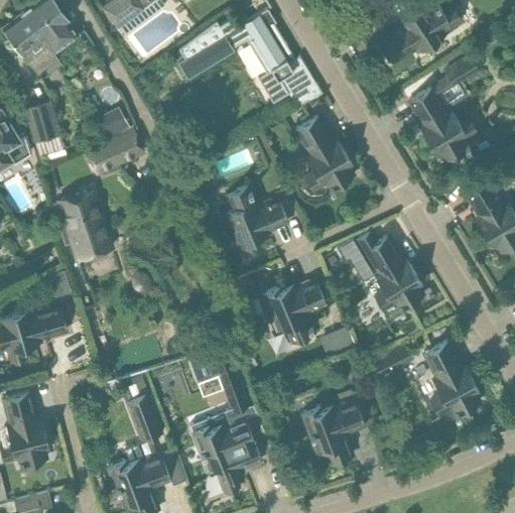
[(43,39),(53,53),(80,36),(70,22),(53,0),(40,0),(27,11),(46,37),(43,39)]
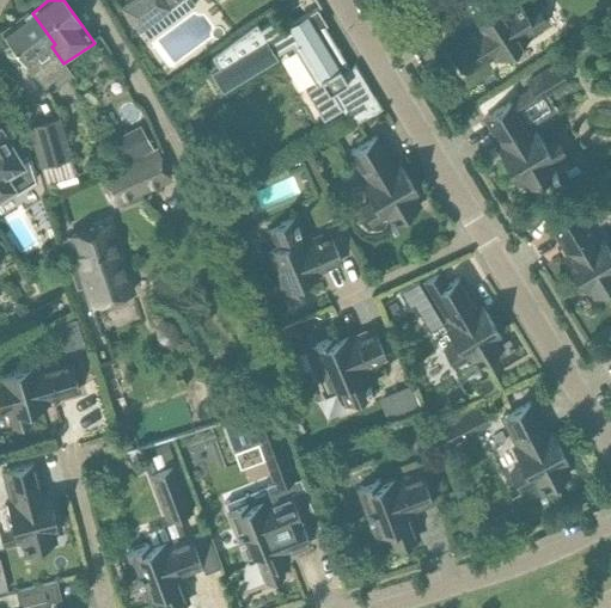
[(171,13),(169,11),(177,5),(178,6),(187,0),(138,0),(123,12),(140,35),(171,13)]
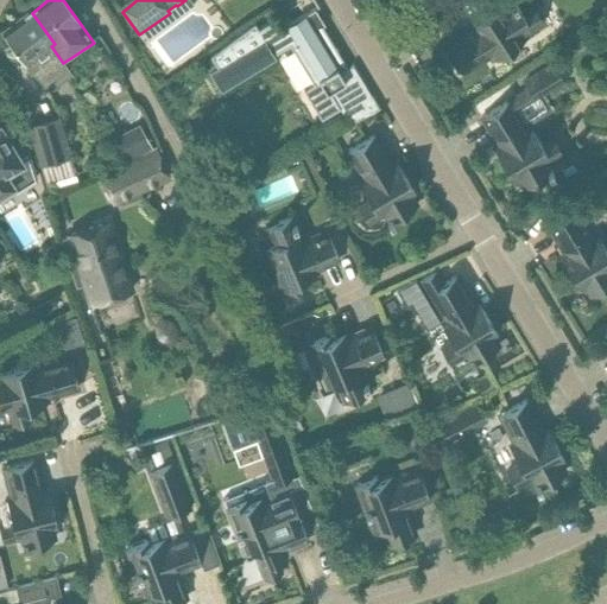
[(474,32),(446,51),(463,77),(491,58),(494,63),(518,48),(528,42),(524,37),(531,32),(532,33),(545,25),(535,8),(523,17),(518,8),(518,7),(529,0),(517,0),(505,8),(504,6),(478,24),(479,25),(472,29),(474,32)]
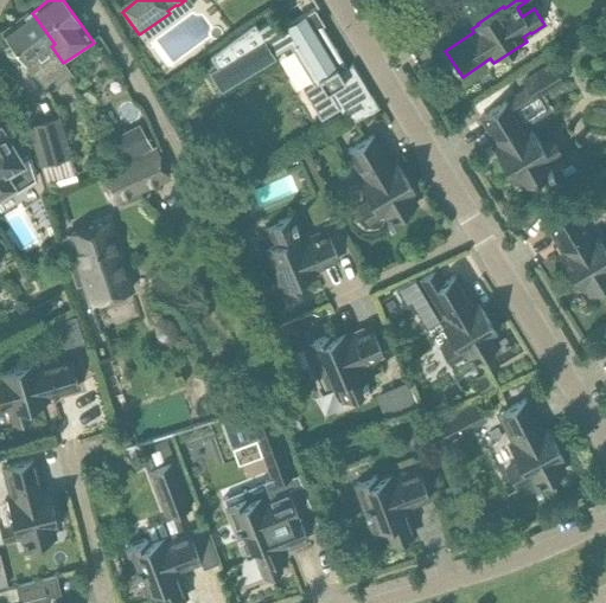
[(223,91),(276,58),(274,55),(292,44),(306,66),(316,83),(318,82),(326,95),(343,84),(338,77),(348,71),(339,58),(323,30),(325,29),(316,13),(316,12),(288,29),(280,15),(259,30),(256,25),(237,39),(212,57),(218,66),(211,71),(223,91)]
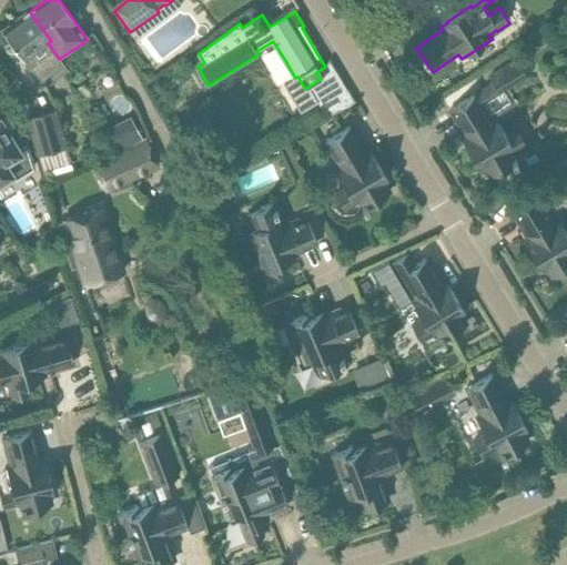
[(68,72),(59,59),(48,43),(51,41),(30,12),(3,31),(17,49),(26,62),(43,84),(42,84),(46,89),(48,87),(68,72)]
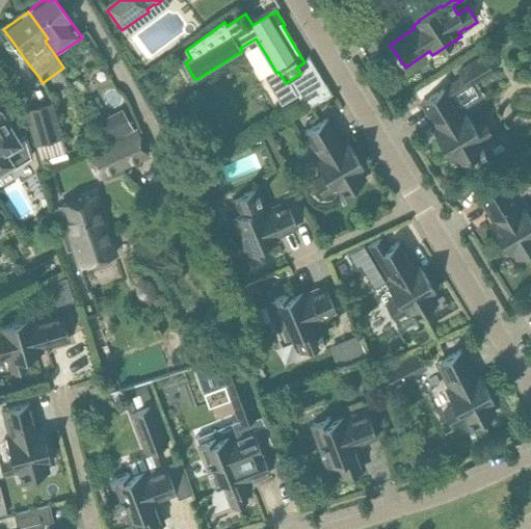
[(515,30),(494,44),(499,51),(521,38),(515,30)]
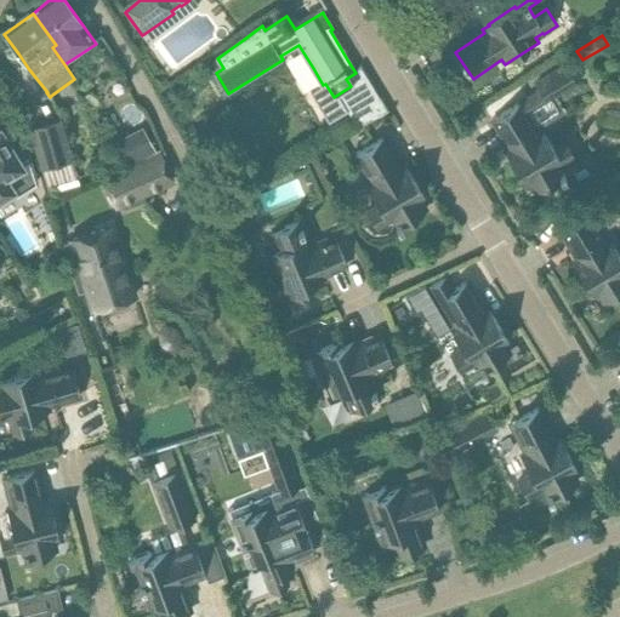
[(525,115),(576,85),(567,69),(536,86),(541,95),(521,107),(493,124),(511,153),(507,154),(511,161),(510,163),(527,190),(532,187),(536,195),(558,183),(561,181),(561,182),(566,178),(563,175),(562,176),(558,170),(562,167),(563,169),(576,160),(567,143),(553,150),(542,132),(538,136),(525,115)]
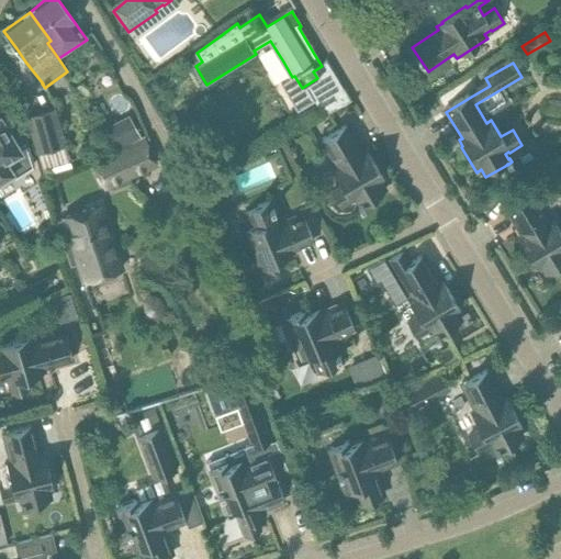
[(73,169),(66,148),(56,112),(29,120),(47,186),(55,183),(53,176),(73,169)]
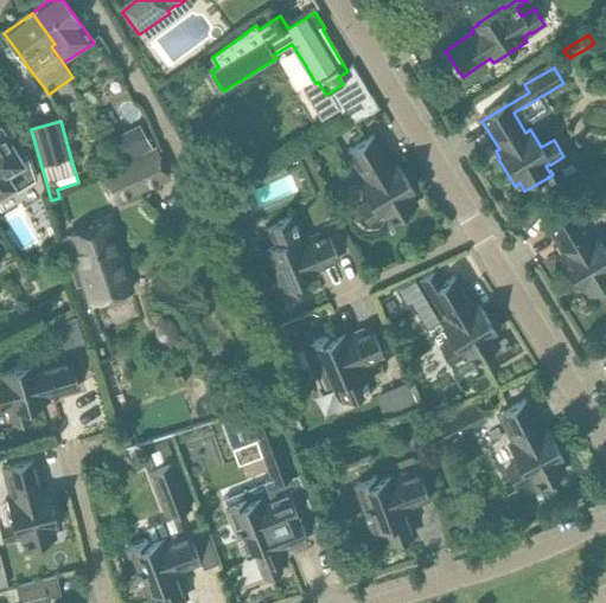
[(38,180),(30,153),(19,159),(0,128),(0,127),(0,196),(13,188),(17,193),(38,180)]
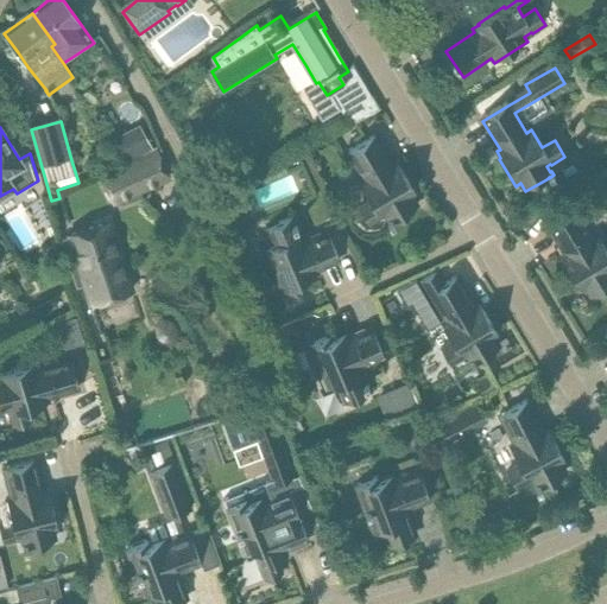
[(131,137),(117,144),(127,166),(152,152),(145,138),(134,142),(131,137)]
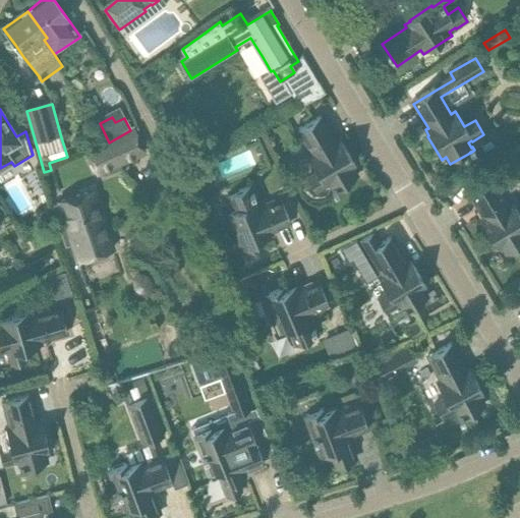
[(307,180),(316,194),(328,188),(327,187),(330,185),(333,190),(332,191),(334,194),(358,179),(353,172),(357,169),(344,147),(342,147),(339,141),(336,142),(322,118),(298,132),(312,157),(308,159),(318,174),(307,180)]
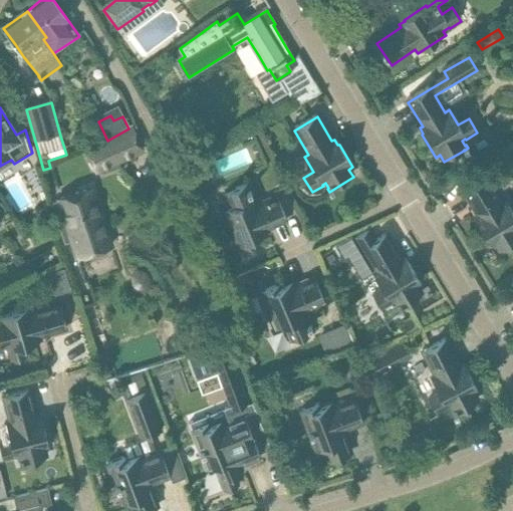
[(96,177),(146,156),(134,129),(84,151),(96,177)]
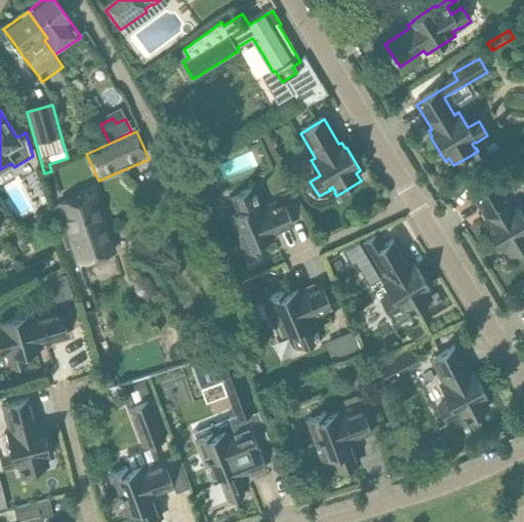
[(190,177),(178,183),(183,190),(194,186),(190,177)]
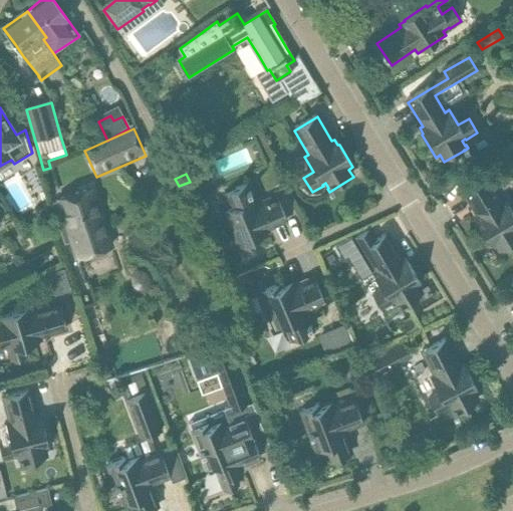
[(500,253),(512,246),(512,214),(505,201),(501,204),(487,180),(481,183),(464,193),(479,218),(476,219),(479,225),(478,226),(492,248),(496,246),(500,253)]
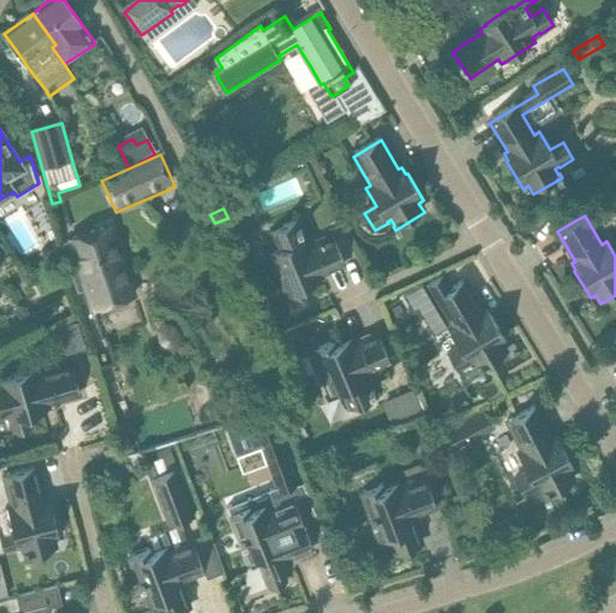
[(345,267),(335,245),(333,239),(309,248),(298,223),(283,229),(270,234),(275,243),(279,253),(270,257),(280,278),(289,301),(291,304),(312,294),(311,290),(310,288),(323,282),(321,277),(345,267)]
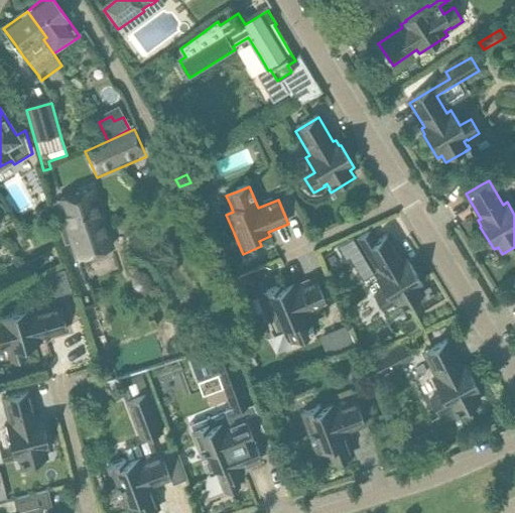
[(66,247),(73,244),(79,262),(116,251),(97,189),(59,202),(59,204),(52,206),(66,247)]
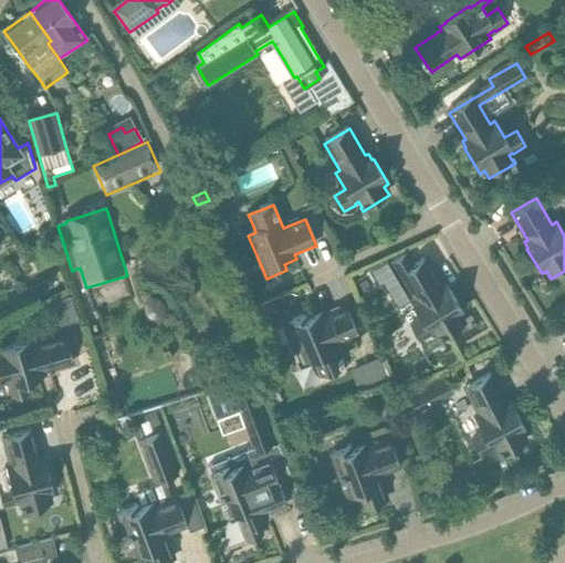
[(386,263),(369,272),(374,280),(373,281),(379,291),(384,289),(387,294),(388,293),(395,303),(394,304),(399,312),(411,304),(422,321),(411,327),(420,343),(432,335),(432,334),(435,333),(439,339),(438,340),(439,342),(443,340),(447,339),(466,326),(460,319),(464,315),(450,291),(448,291),(445,284),(441,287),(426,260),(415,266),(408,253),(388,266),(387,263),(386,264),(386,263)]
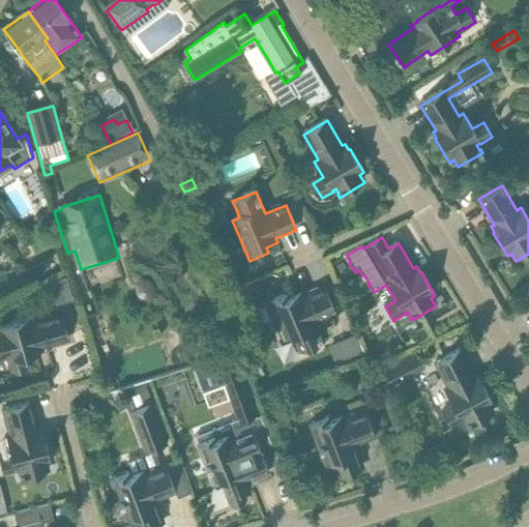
[(50,285),(56,308),(74,302),(66,280),(50,285)]
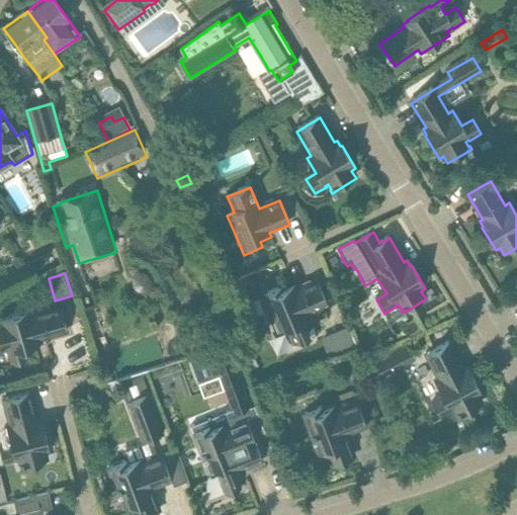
[(307,315),(328,307),(317,281),(296,290),(295,287),(284,291),(282,288),(264,296),(280,334),(287,331),(290,338),(293,347),(305,342),(317,337),(307,315)]
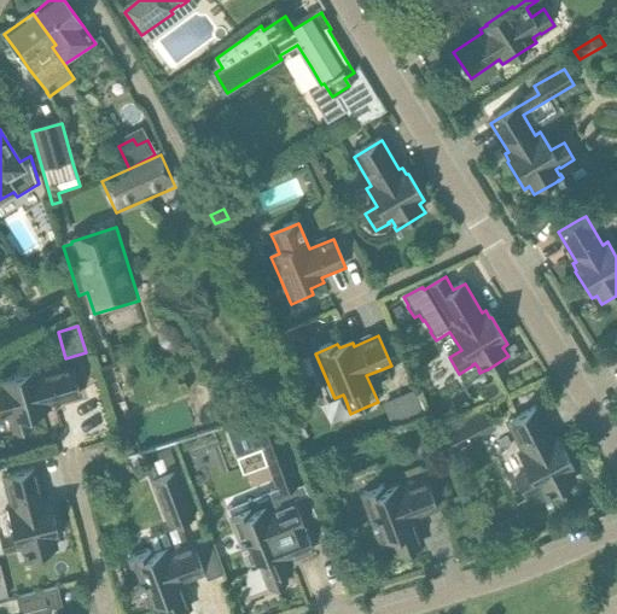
[(252,367),(252,368),(252,369),(252,370),(252,372),(254,372),(254,373),(255,373),(255,374),(256,374),(256,375),(257,375),(258,375),(260,375),(261,375),(262,375),(263,375),(265,374),(266,374),(266,373),(267,373),(267,372),(267,370),(268,370),(268,369),(268,368),(268,367),(268,366),(268,364),(267,364),(267,363),(266,362),(265,362),(265,361),(263,361),(262,360),(261,360),(260,360),(258,360),(257,360),(257,361),(256,361),(255,361),(255,362),(254,362),(254,363),(252,364),(252,366),(252,367)]
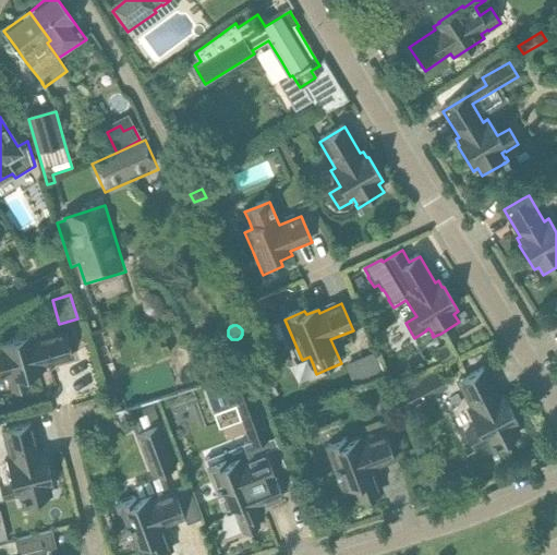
[(44,368),(73,359),(64,332),(35,340),(34,335),(11,341),(0,344),(0,348),(0,350),(0,349),(0,381),(2,381),(2,379),(9,377),(10,381),(9,382),(13,395),(29,390),(26,377),(37,374),(37,373),(45,371),(44,368)]
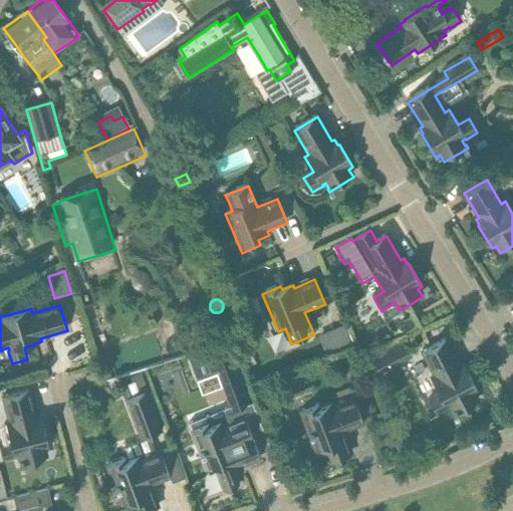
[(440,396),(429,401),(437,416),(448,410),(448,409),(451,408),(454,413),(453,413),(454,417),(478,404),(474,396),(479,394),(467,369),(465,370),(462,364),(459,365),(446,340),(429,349),(423,352),(436,377),(432,379),(440,396)]
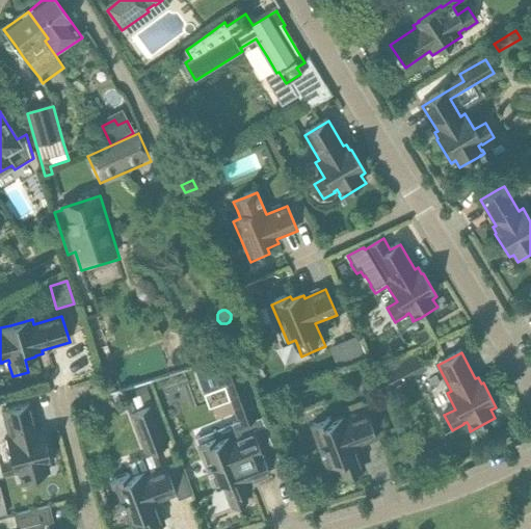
[(395,368),(383,373),(391,389),(402,384),(395,368)]
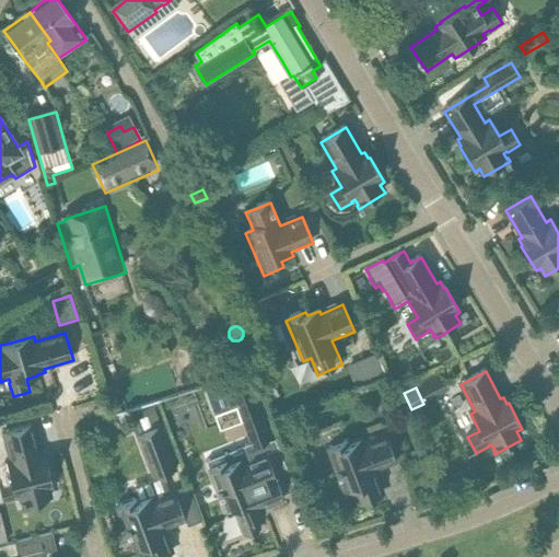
[(270,444),(260,418),(249,389),(233,394),(254,450),(270,444)]
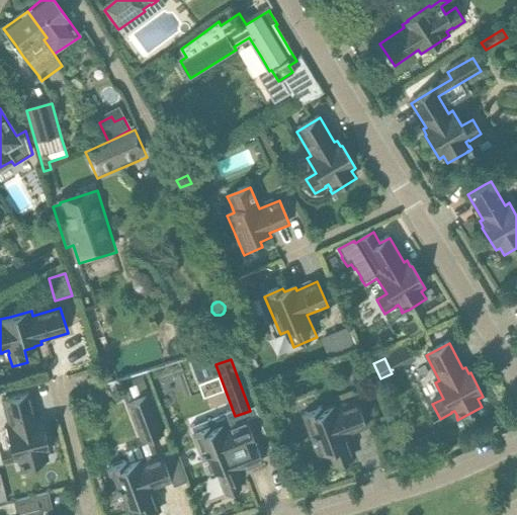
[(355,361),(343,365),(348,377),(360,372),(355,361)]
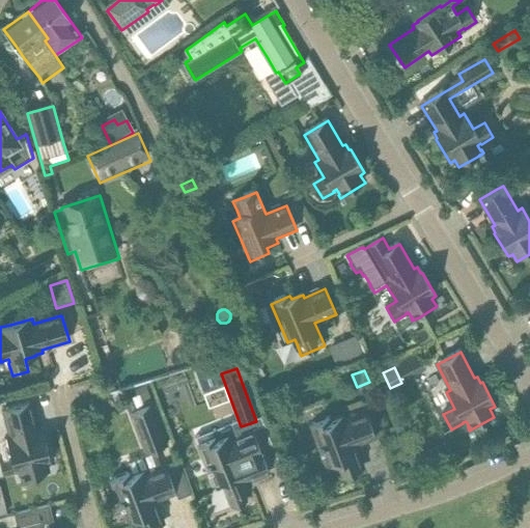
[(145,388),(122,396),(145,456),(145,457),(155,454),(168,449),(145,388)]
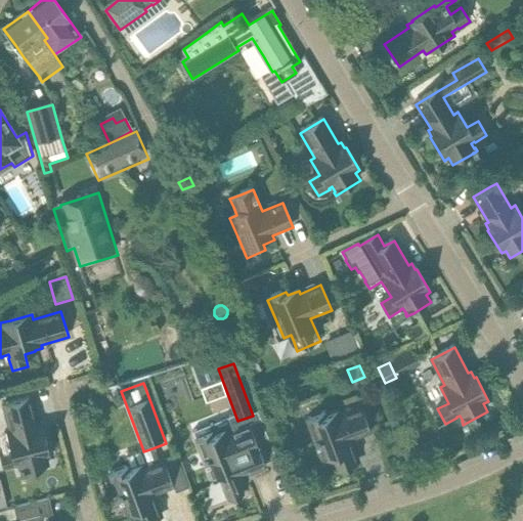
[(25,474),(28,473),(48,468),(46,460),(50,458),(44,432),(42,432),(41,426),(37,427),(30,399),(10,403),(4,405),(11,433),(6,434),(11,451),(0,453),(0,458),(3,471),(16,468),(16,467),(19,466),(20,472),(19,472),(20,475),(25,474)]
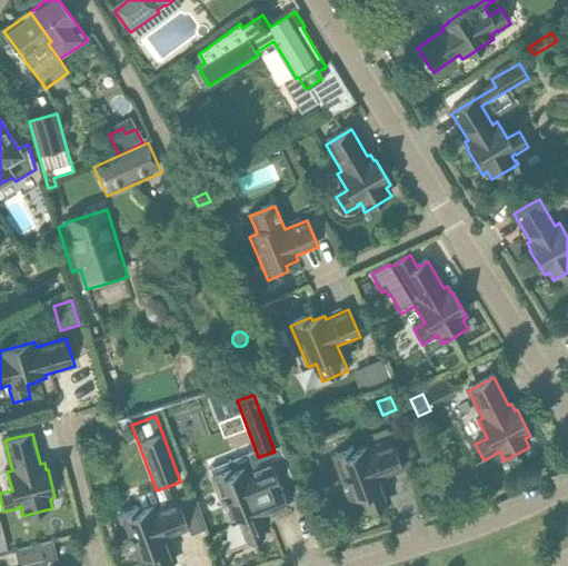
[(402,470),(395,450),(392,444),(369,452),(368,448),(356,453),(355,449),(334,457),(342,482),(350,503),(359,499),(365,515),(389,505),(382,486),(381,486),(378,480),(402,470)]
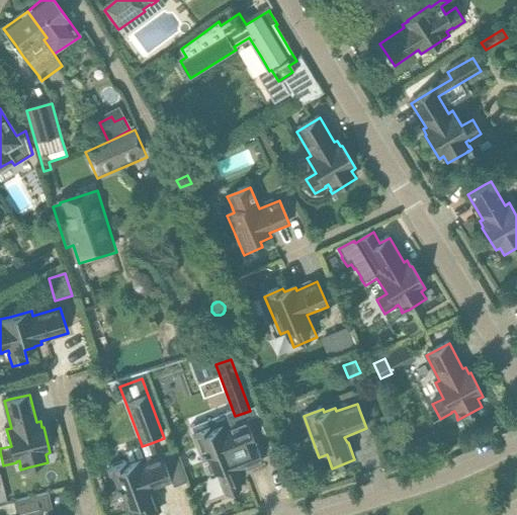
[(228,417),(192,432),(193,435),(202,456),(209,476),(217,473),(220,479),(219,479),(226,498),(241,492),(237,481),(245,478),(242,470),(248,467),(248,469),(263,462),(256,446),(246,422),(232,427),(228,417)]
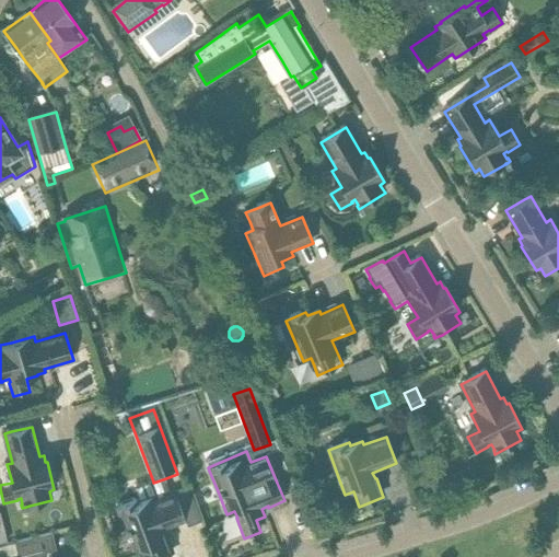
[(137,501),(117,508),(135,553),(142,549),(144,556),(173,556),(165,536),(164,537),(162,531),(186,522),(178,501),(175,495),(171,497),(170,495),(167,489),(137,501)]
